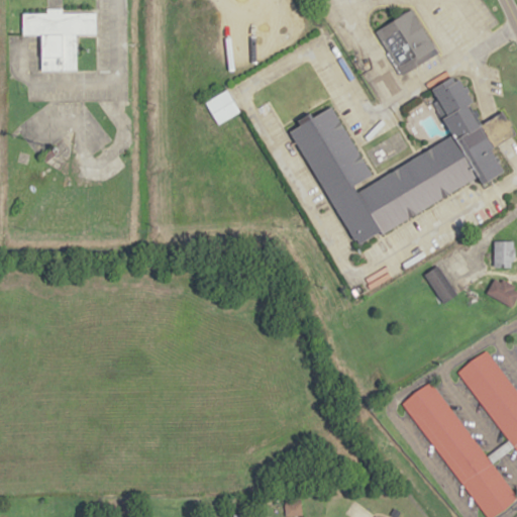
[(22,12),(22,35),(41,35),(41,71),(77,71),(77,34),(96,34),(96,10),(45,10),(45,12),(22,12)]
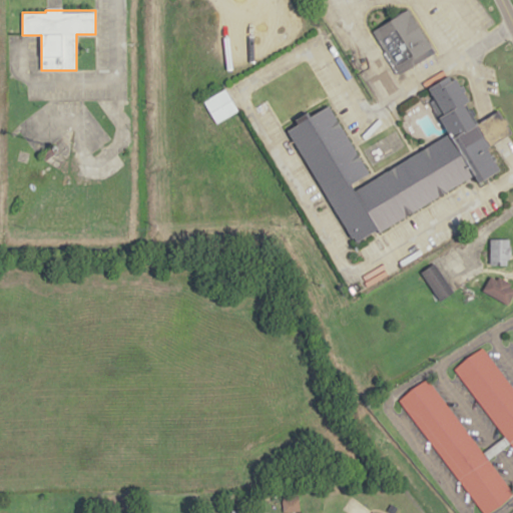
[(372,31),(407,10),(435,52),(399,74),(372,31)]
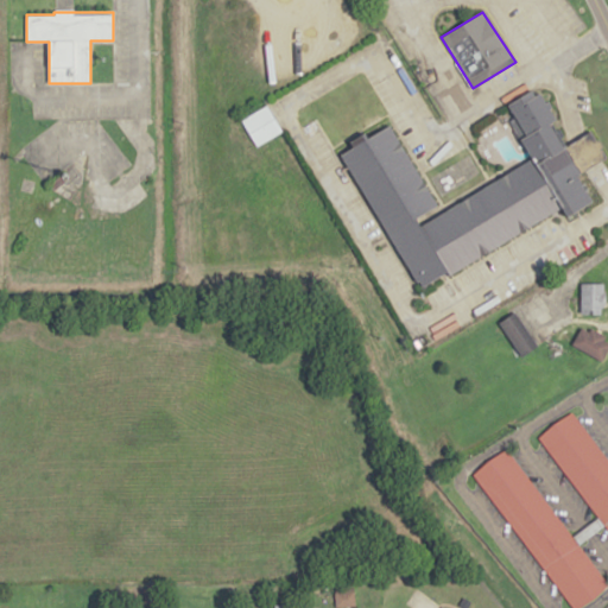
[(392,124),(340,153),(422,289),(451,271),(454,274),(565,208),(570,217),(596,201),(580,176),(607,157),(607,154),(591,131),(567,146),(553,124),(558,119),(542,92),(536,95),(532,89),(507,105),(500,109),(532,158),(444,211),(392,124)]
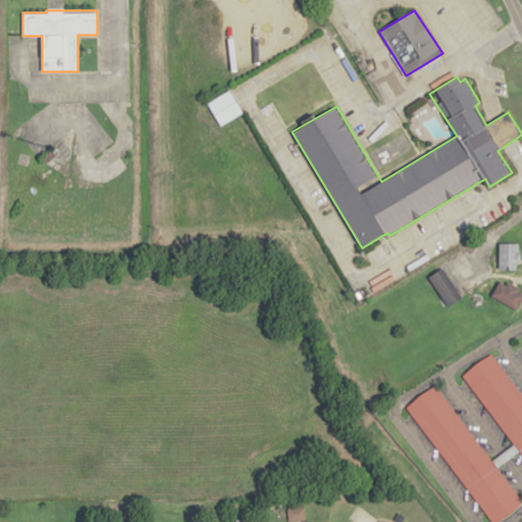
[(243,113),(230,91),(208,103),(220,125),(243,113)]
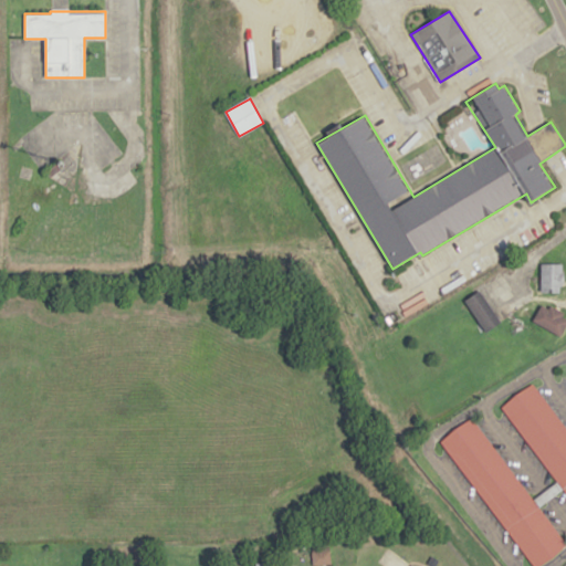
[(538,263),(541,290),(561,291),(561,262),(538,263)]
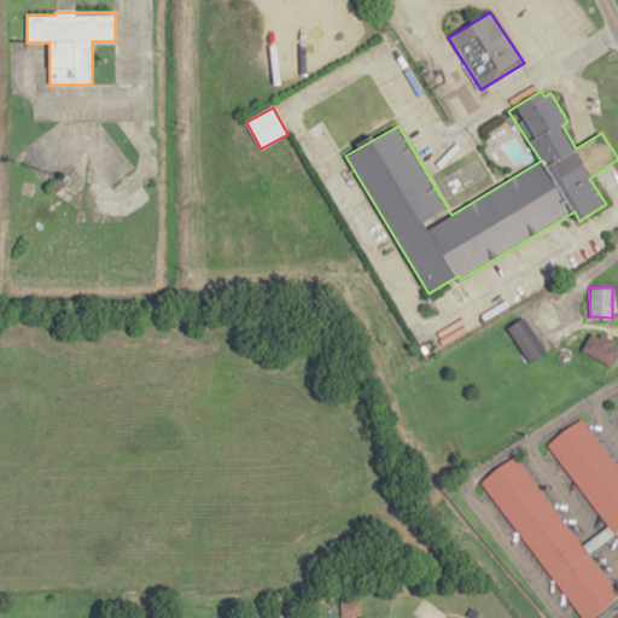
[(505,327),(529,362),(546,351),(522,315),(505,327)]
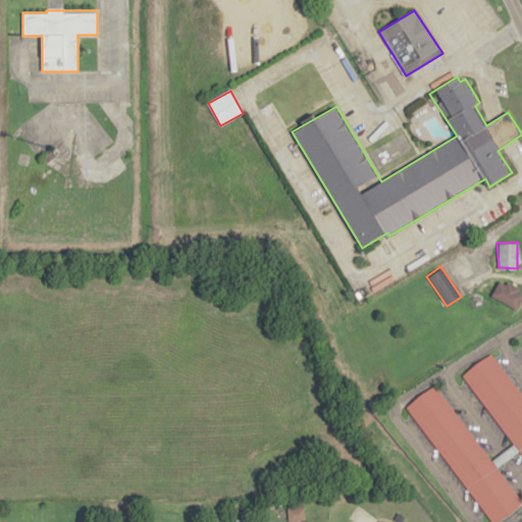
[(490,295),(517,308),(521,295),(498,280),(490,295)]
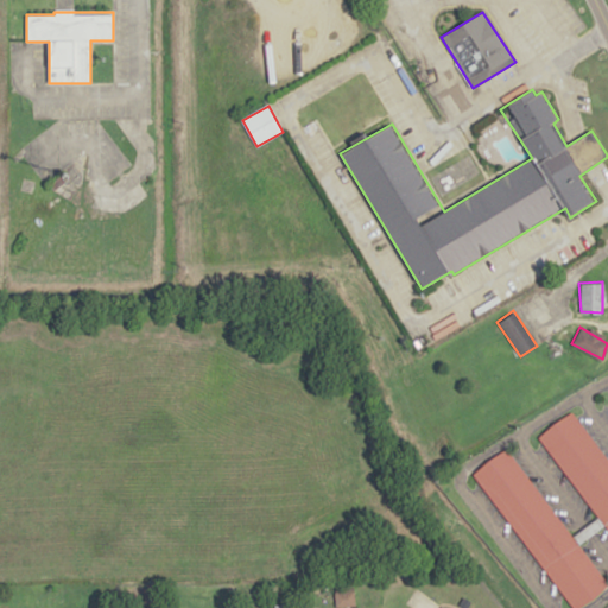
[(537,437),(607,530),(607,461),(570,412),(537,437)]
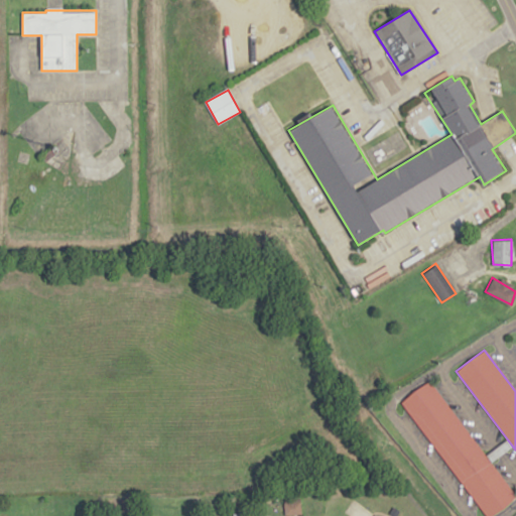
[(400,402),(486,515),(490,515),(515,497),(515,495),(488,459),(429,381),(400,402)]
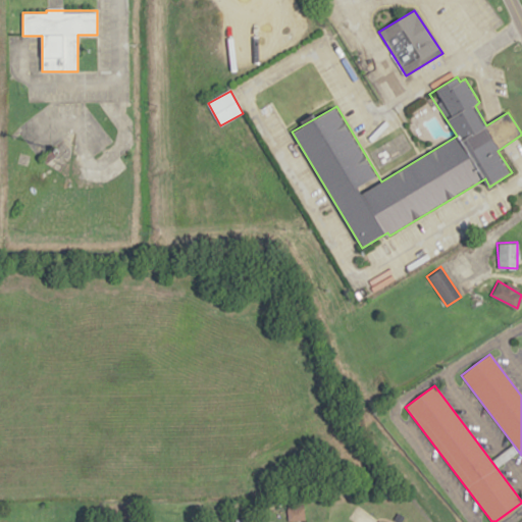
[(304,518),(302,504),(286,506),(289,520),(304,518)]
